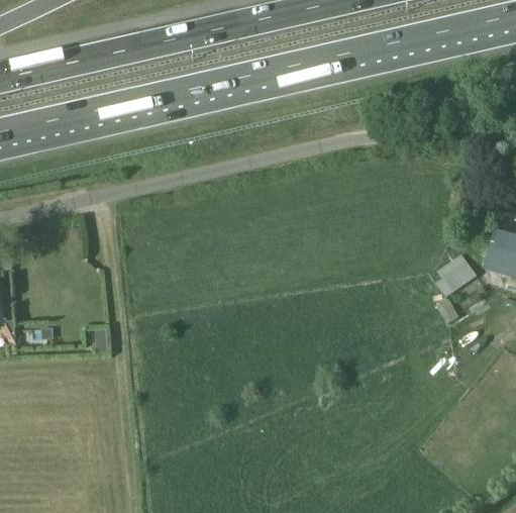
[(515,234),(496,228),(485,268),(515,276),(515,234)]
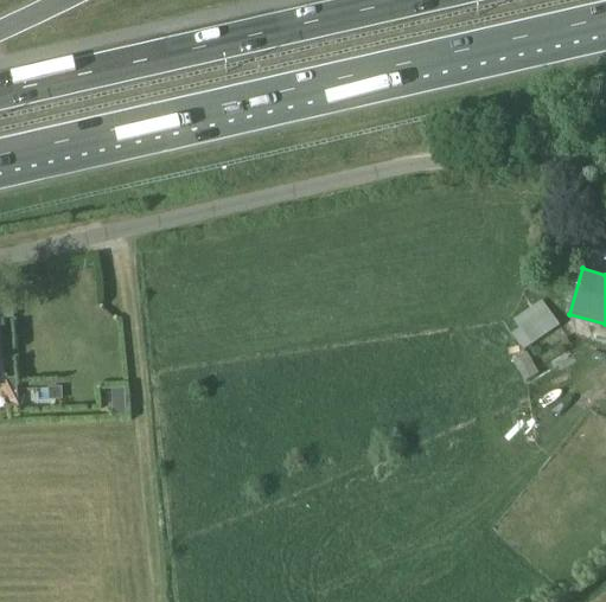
[(521,325),(512,330),(524,347),(560,322),(543,300),(542,296),(528,307),(514,315),(521,325)]
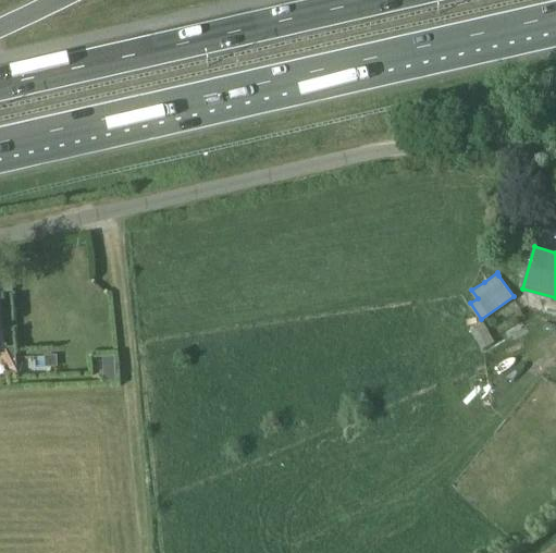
[(482,347),(493,342),(483,321),(471,328),(482,347)]
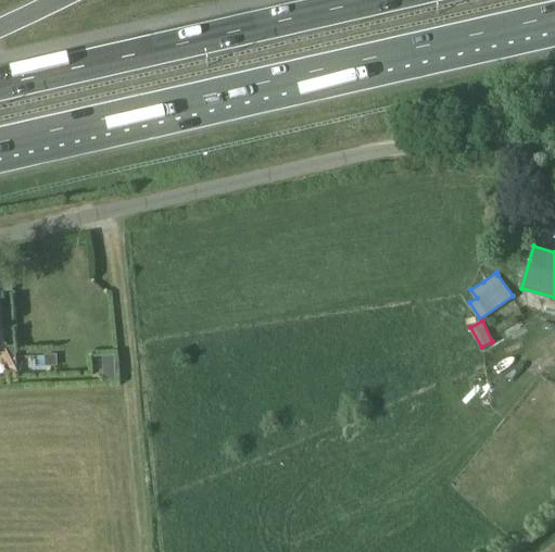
[(57,365),(58,353),(47,353),(47,365),(57,365)]
